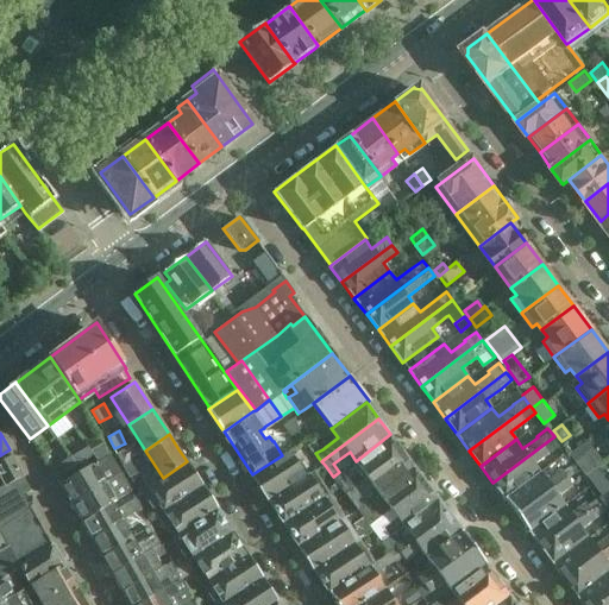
[(402,451),(390,434),(356,461),(362,470),(341,484),(347,492),(402,451)]
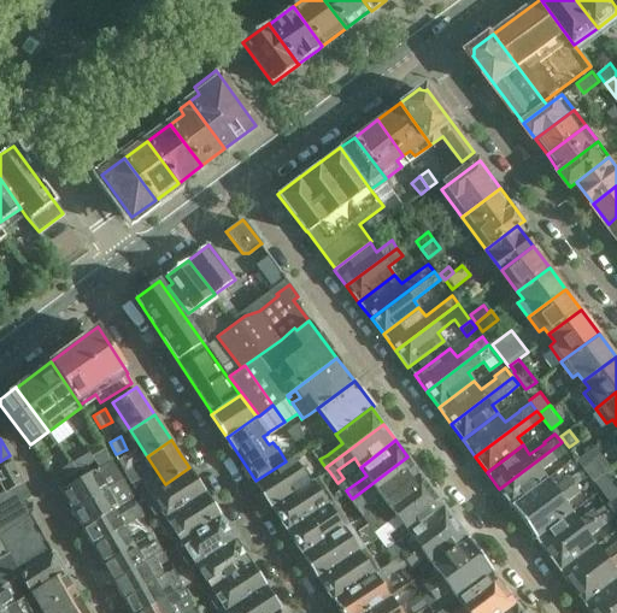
[(499,489),(511,505),(547,477),(541,470),(568,451),(562,442),(499,489)]
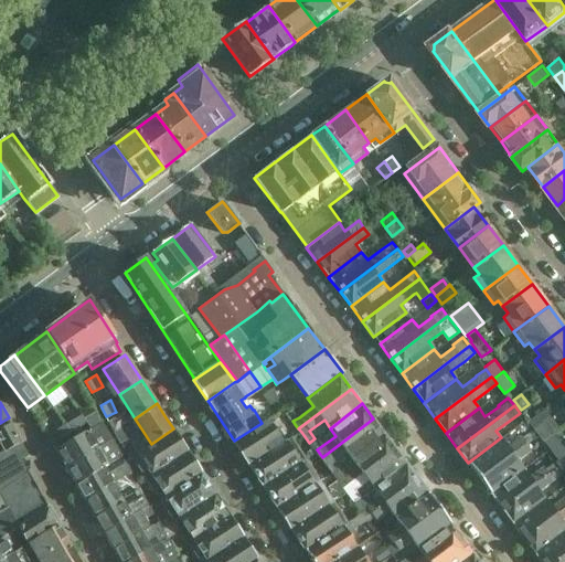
[(540,436),(560,422),(548,405),(528,421),(540,436)]
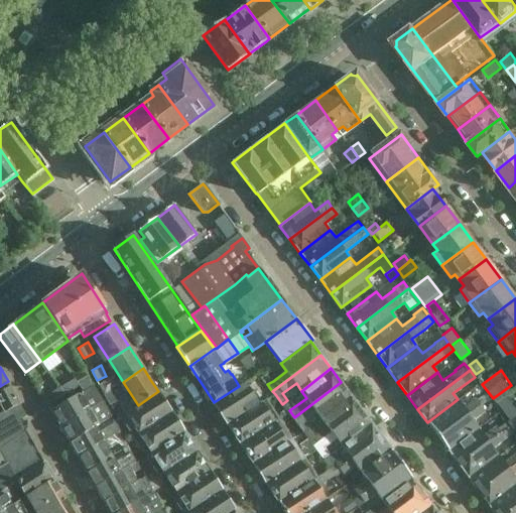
[(88,374),(78,380),(80,384),(83,389),(94,383),(88,374)]
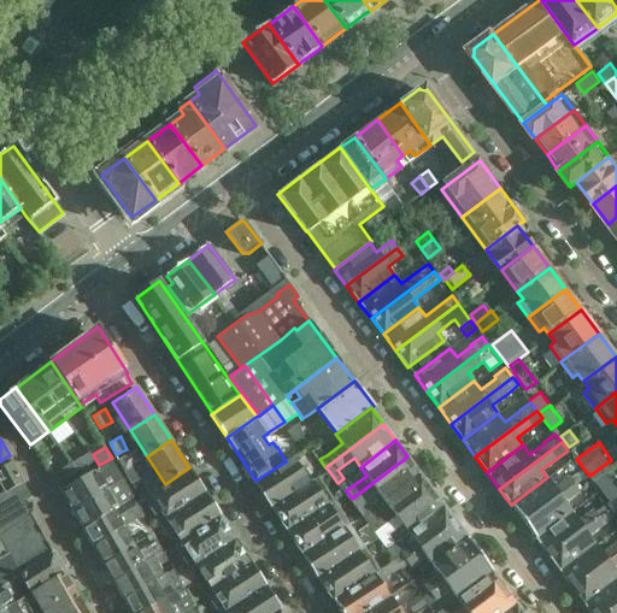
[(93,454),(90,451),(71,461),(77,471),(95,459),(93,454)]
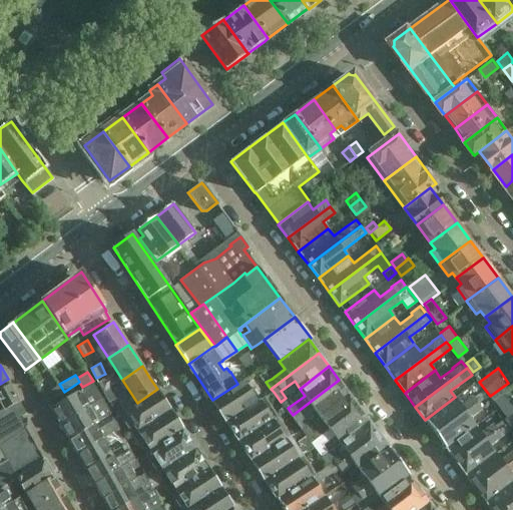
[(26,427),(20,416),(13,403),(20,400),(8,379),(0,384),(0,446),(7,459),(15,473),(42,456),(26,427)]
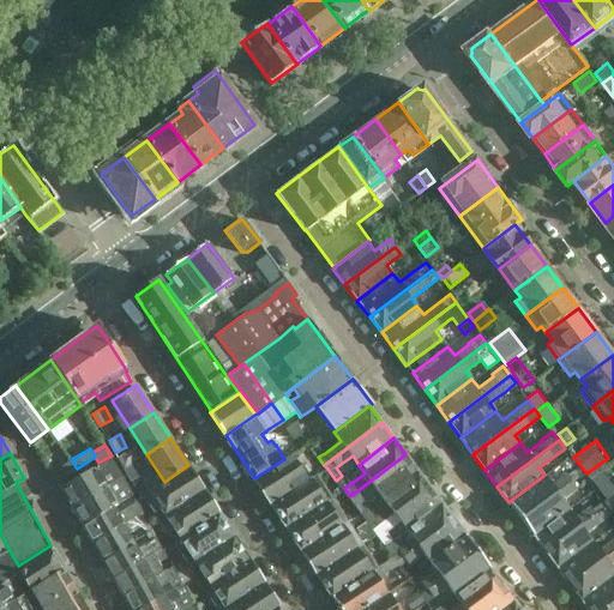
[(254,478),(260,489),(271,503),(308,479),(293,453),(284,459),(254,478)]
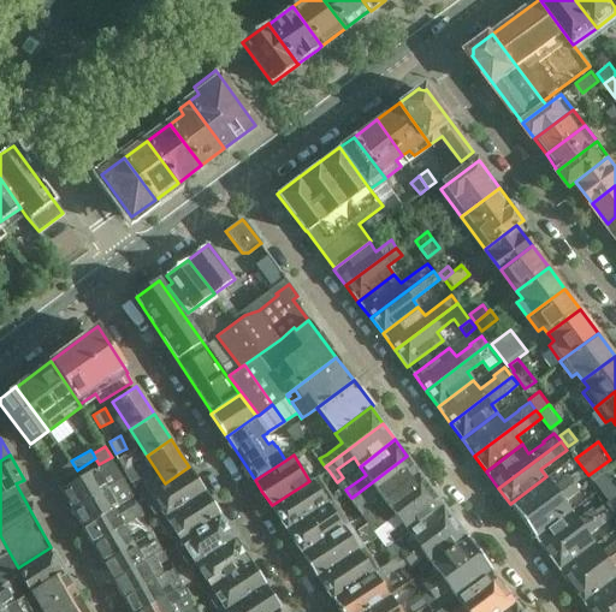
[(383,498),(419,470),(407,456),(351,498),(362,514),(371,506),(365,499),(378,489),(383,498)]
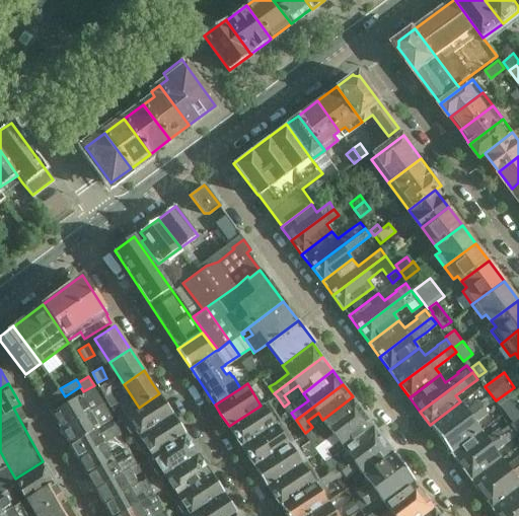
[(52,412),(61,428),(102,401),(93,385),(92,386),(64,404),(52,412)]
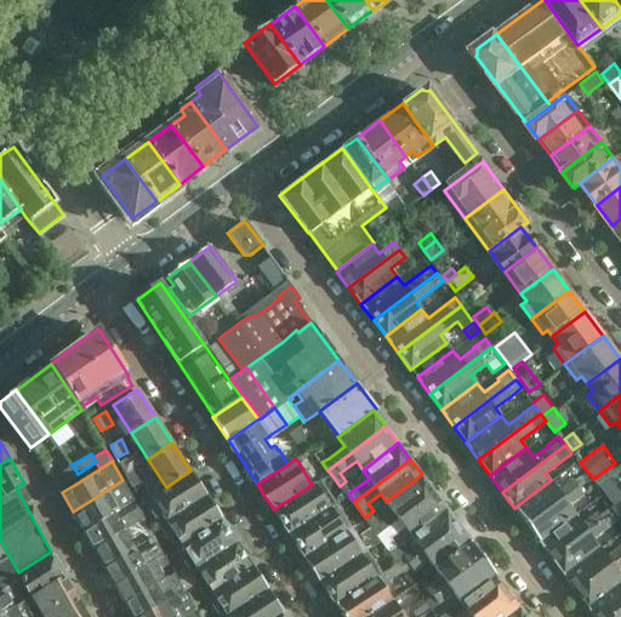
[(53,475),(60,485),(78,474),(72,464),(53,475)]
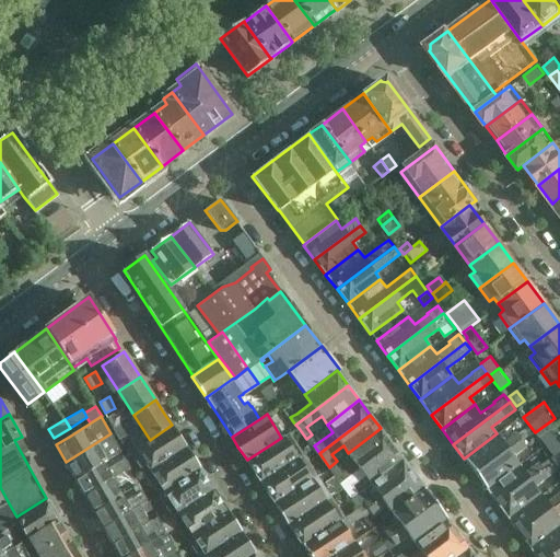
[(130,432),(124,420),(113,427),(119,438),(130,432)]
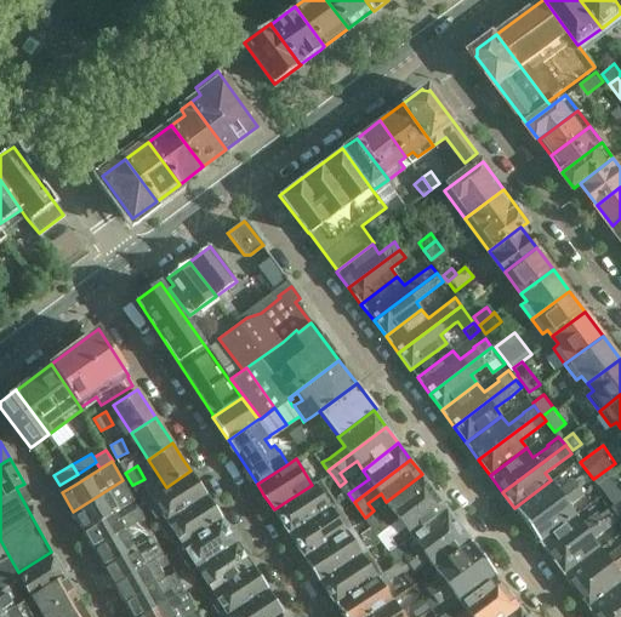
[(315,472),(319,476),(322,480),(331,474),(328,470),(324,466),(315,472)]
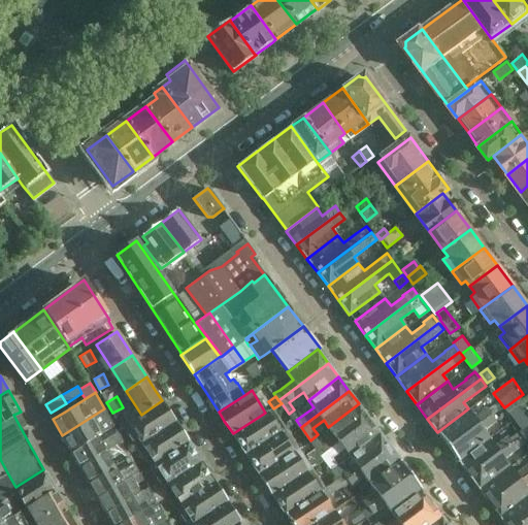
[(175,421),(162,400),(141,415),(129,422),(123,425),(136,446),(175,421)]
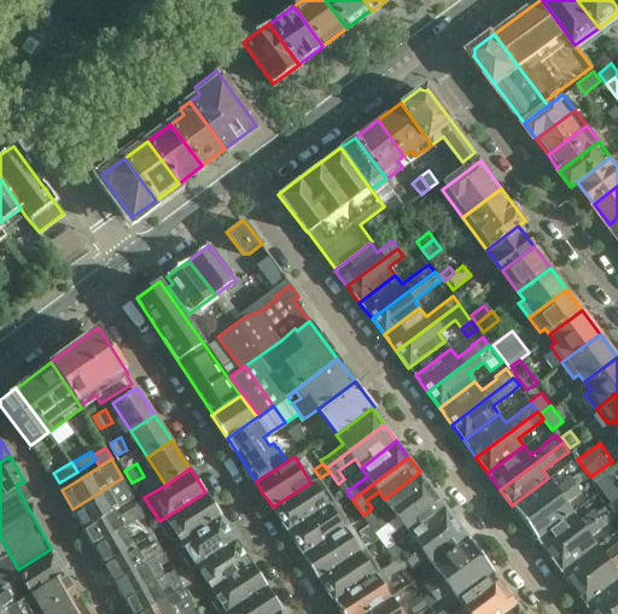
[(512,506),(524,521),(575,484),(586,475),(581,469),(570,478),(569,477),(554,487),(548,478),(512,506)]
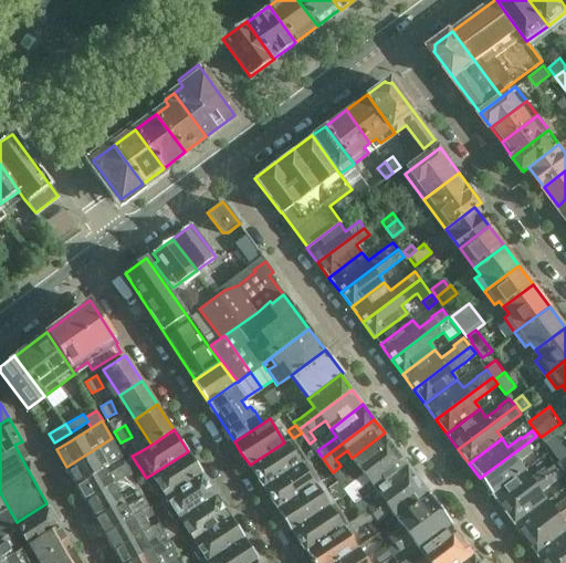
[(396,448),(385,433),(352,458),(358,465),(346,475),(341,466),(333,472),(344,488),(396,448)]
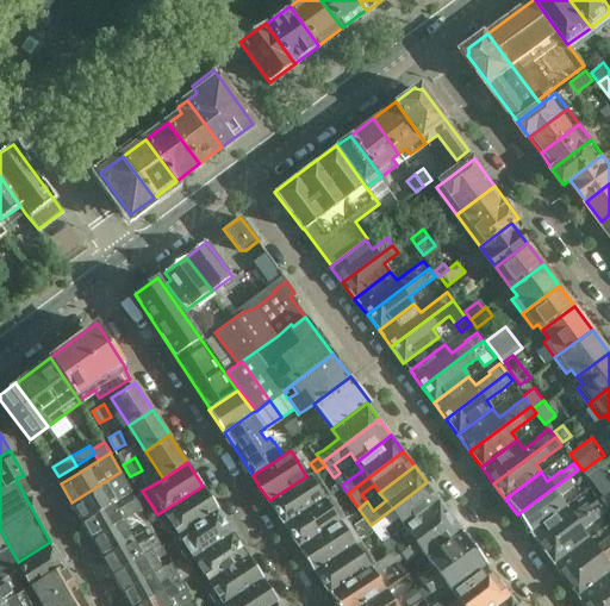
[(597,467),(586,475),(593,485),(604,476),(597,467)]
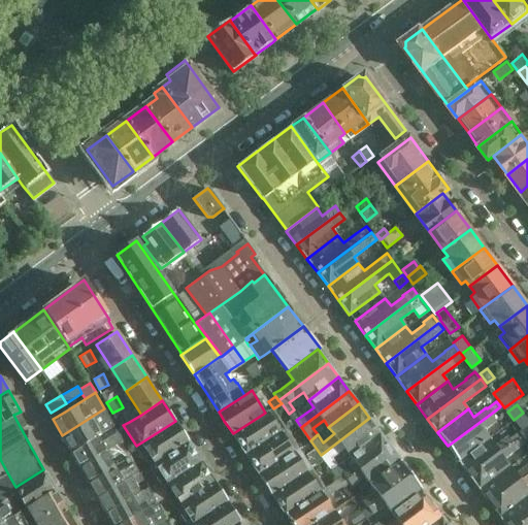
[(296,407),(294,409),(289,414),(294,420),(301,415),(296,407)]
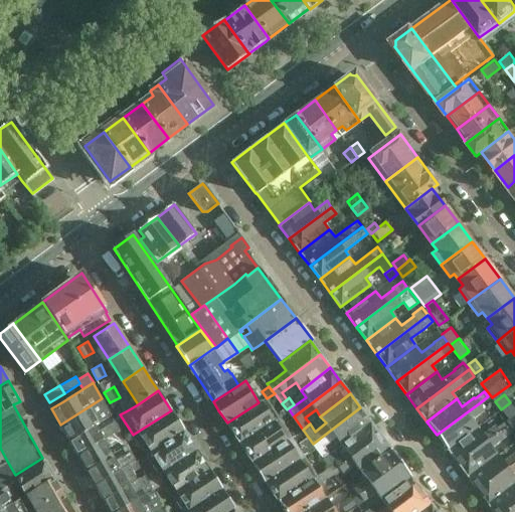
[(102,398),(60,424),(62,428),(68,439),(69,440),(99,421),(111,413),(107,407),(102,398)]
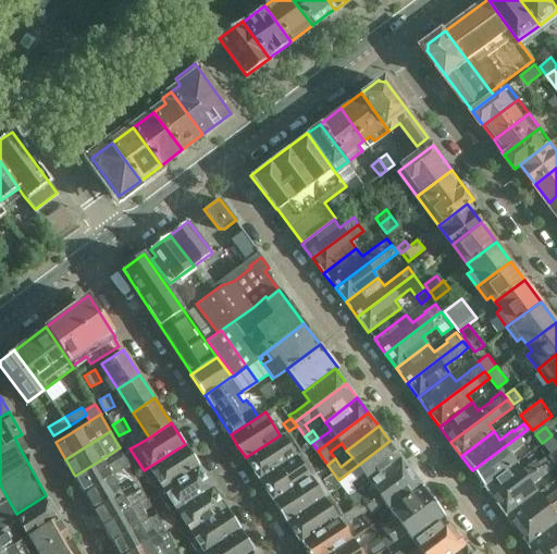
[(280,435),(246,457),(260,479),(297,455),(283,433),(280,435)]
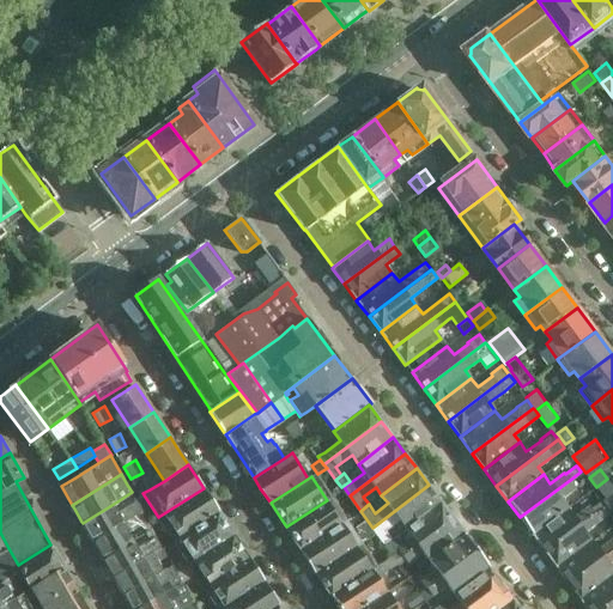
[(24,477),(16,481),(24,497),(32,492),(24,477)]
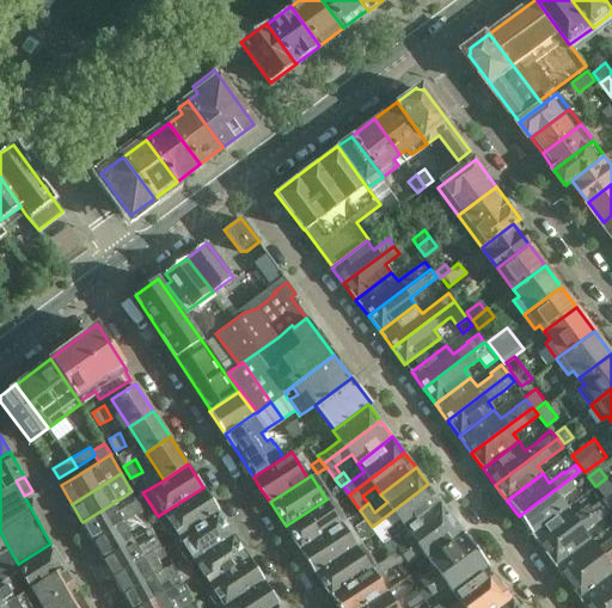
[(519,516),(531,533),(567,505),(561,498),(575,486),(569,479),(519,516)]
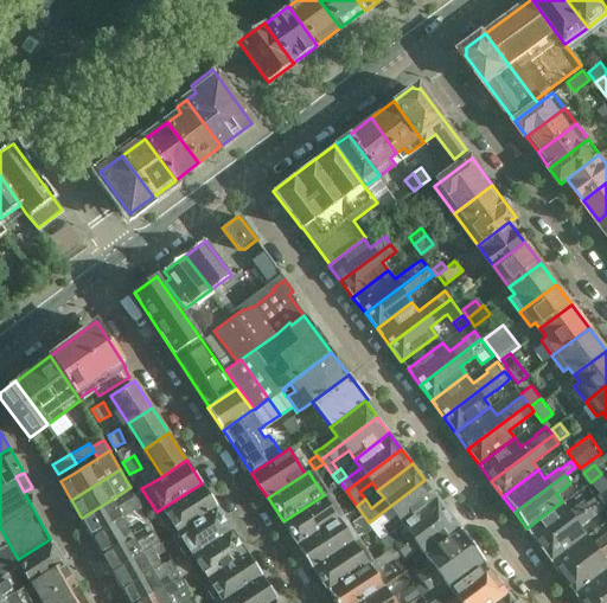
[(436,495),(425,480),(369,523),(381,538),(388,532),(382,524),(395,514),(402,523),(436,495)]
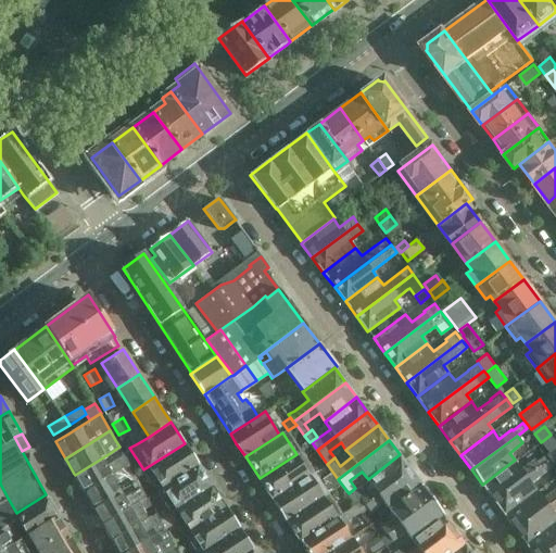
[(198,464),(191,453),(185,443),(143,469),(156,490),(198,464)]
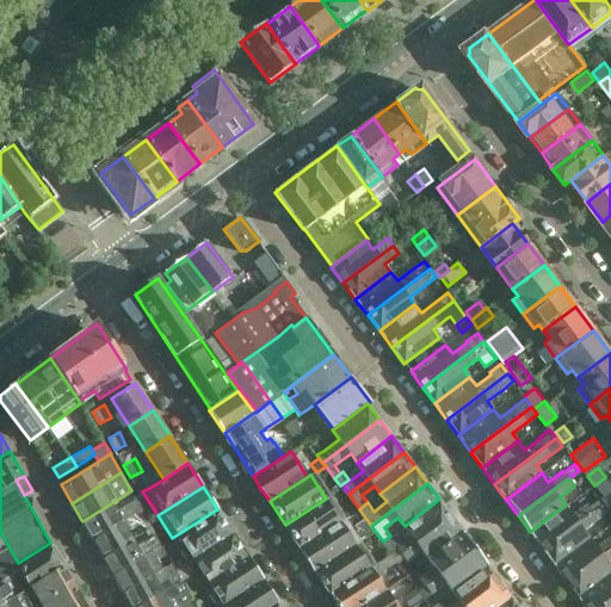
[(82,521),(92,539),(142,508),(136,497),(117,509),(113,505),(118,501),(117,500),(82,521)]
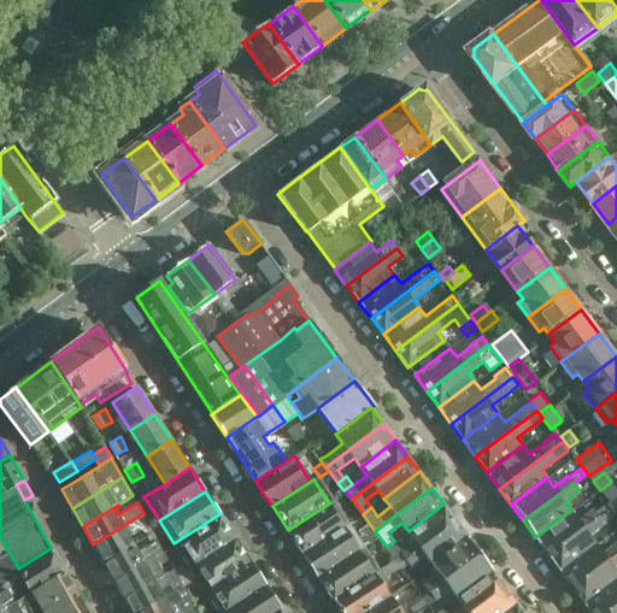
[(535,537),(547,553),(609,507),(605,502),(594,510),(593,507),(577,518),(571,510),(535,537)]
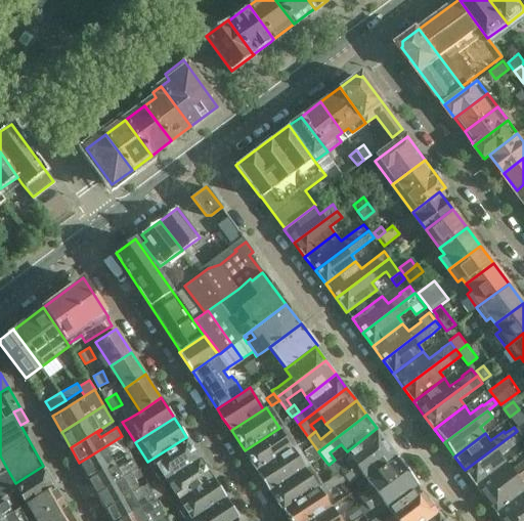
[(279,428),(245,450),(255,467),(257,470),(292,447),(279,428)]
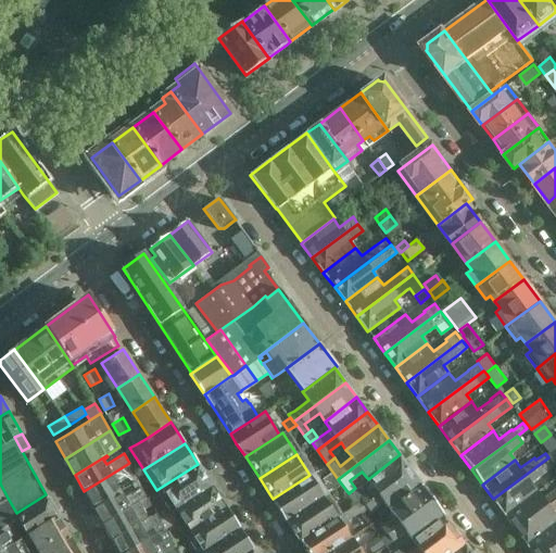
[(358,508),(411,469),(400,454),(368,479),(374,487),(362,497),(355,488),(349,493),(358,508)]
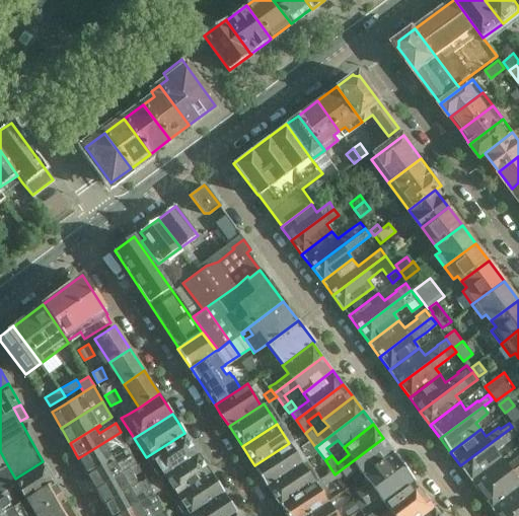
[(460,465),(470,480),(501,456),(496,450),(508,440),(517,434),(512,427),(460,465)]
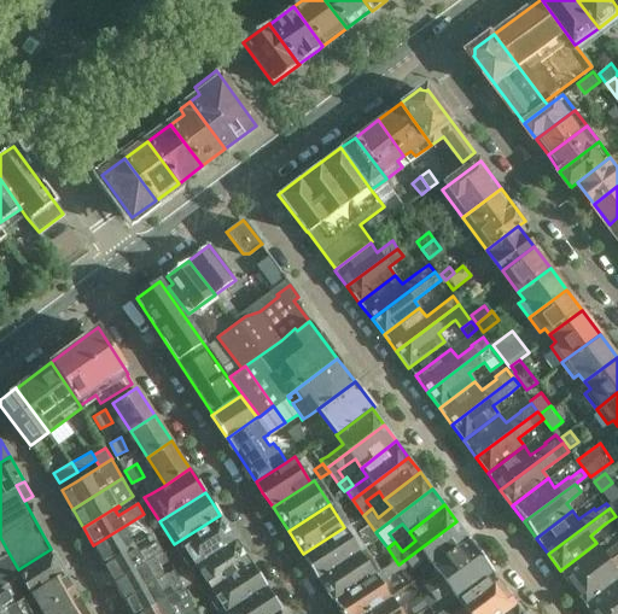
[(144,528),(149,536),(155,532),(144,514),(93,545),(104,563),(134,545),(129,537),(144,528)]
